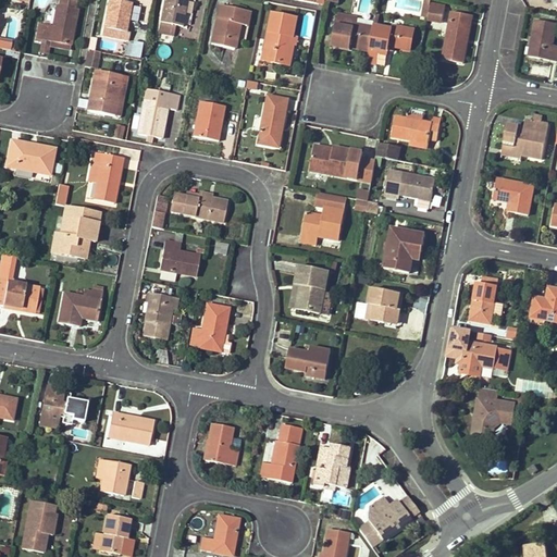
[(50,42),(69,46),(70,46),(77,10),(75,9),(76,0),(61,0),(60,7),(57,5),(52,26),(45,25),(42,40),(50,42)]
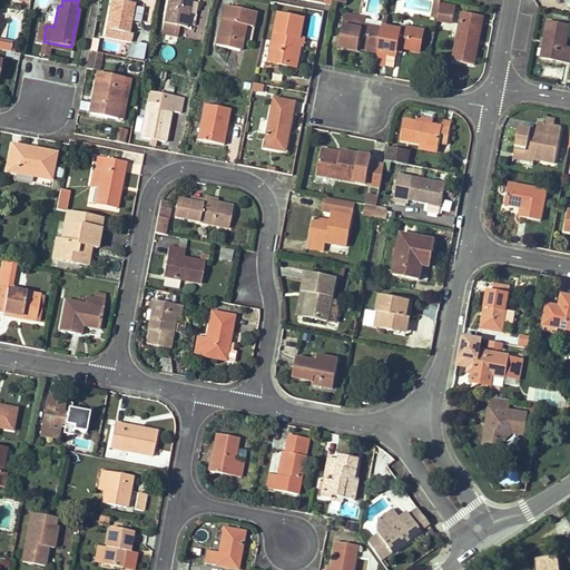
[(127,2),(118,1),(115,0),(110,0),(104,38),(120,41),(121,32),(129,33),(135,5),(127,2)]
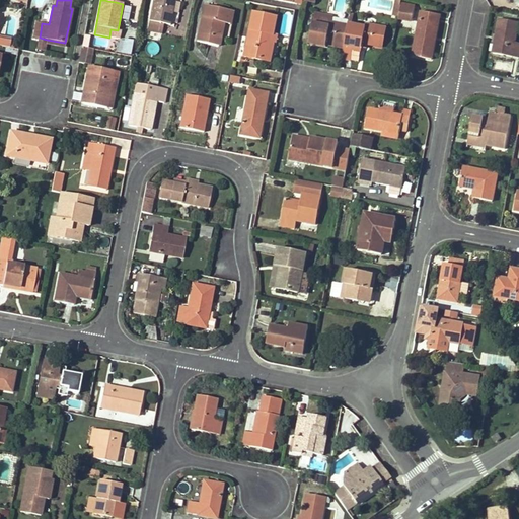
[(152,0),(147,29),(162,32),(163,24),(169,25),(171,15),(172,12),(174,0),(152,0)]
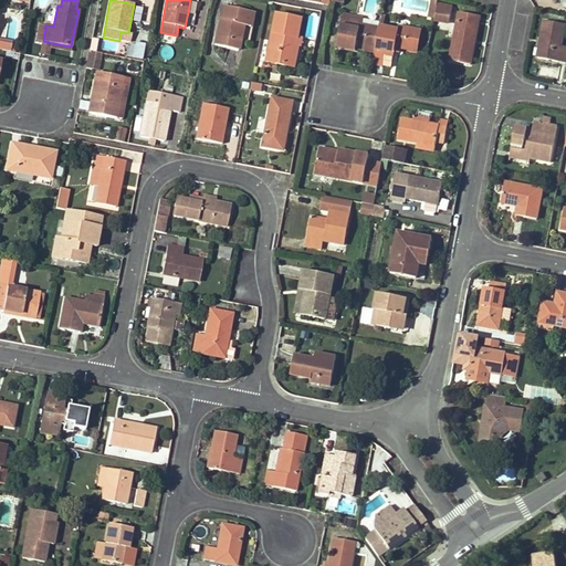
[(438,0),(429,0),(427,17),(435,19),(437,8),(438,3),(438,0)]
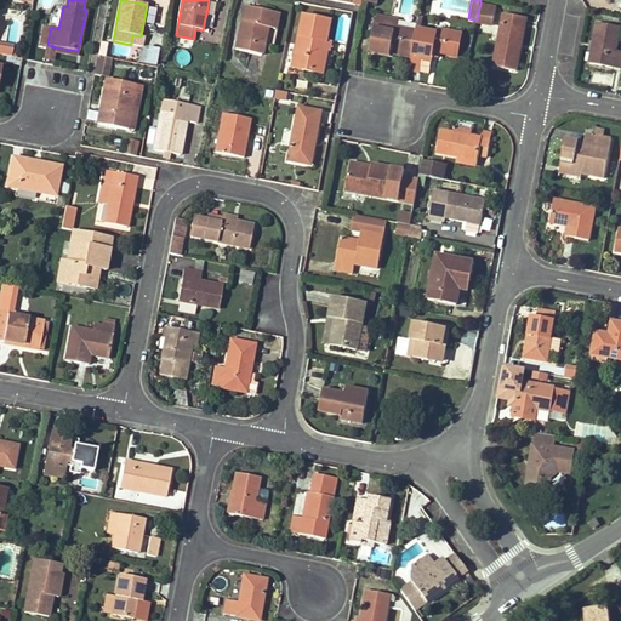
[(261,55),(263,46),(266,27),(271,28),(275,28),(278,15),(243,7),(235,51),(261,55)]
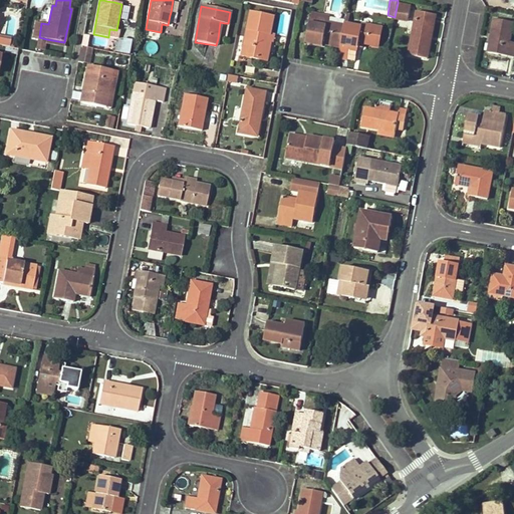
[(395,17),(395,18),(408,20),(410,10),(397,7),(395,17)]
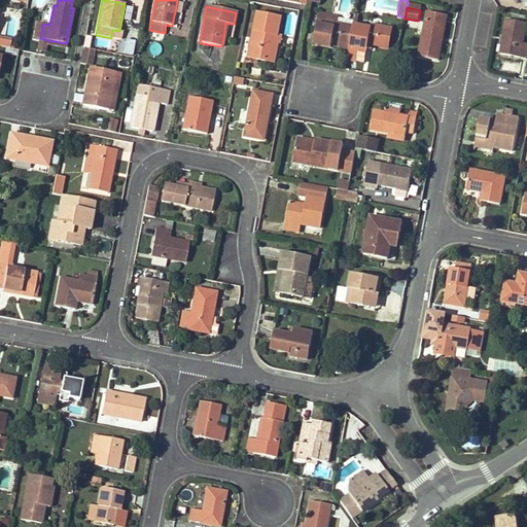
[(447,15),(427,11),(418,57),(437,60),(442,40),(441,39),(444,23),(445,23),(447,15)]
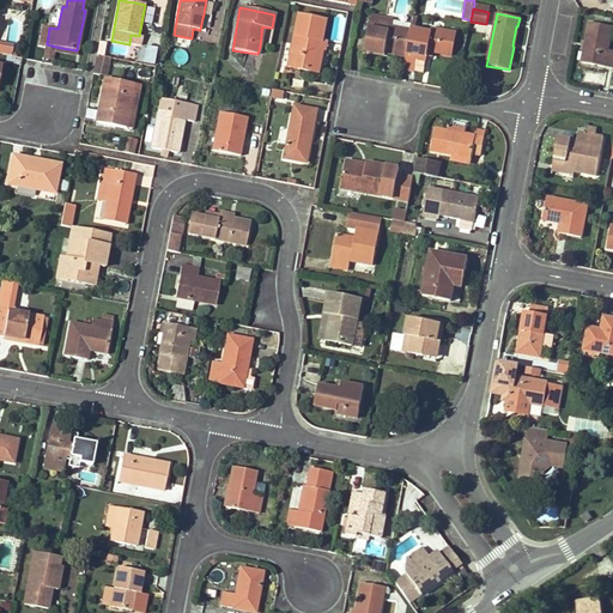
[(406,53),(411,31),(393,26),(394,19),(371,14),(364,52),(384,56),(386,53),(386,49),(406,53)]
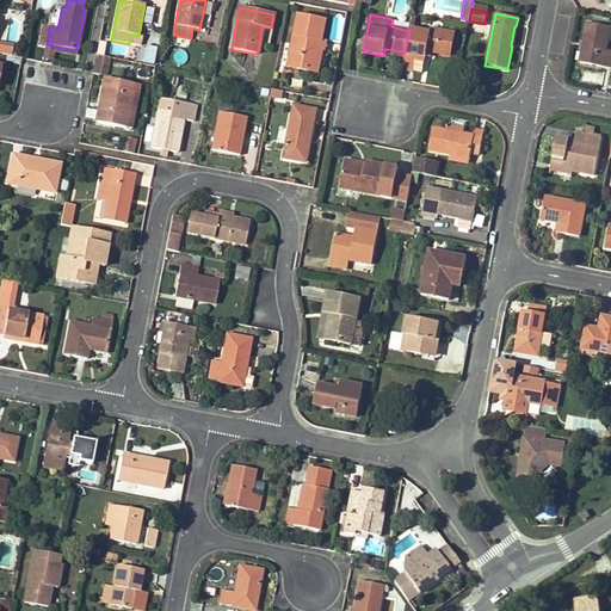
[(316,39),(322,41),(326,22),(298,16),(288,67),(313,72),(318,49),(315,48),(316,39)]
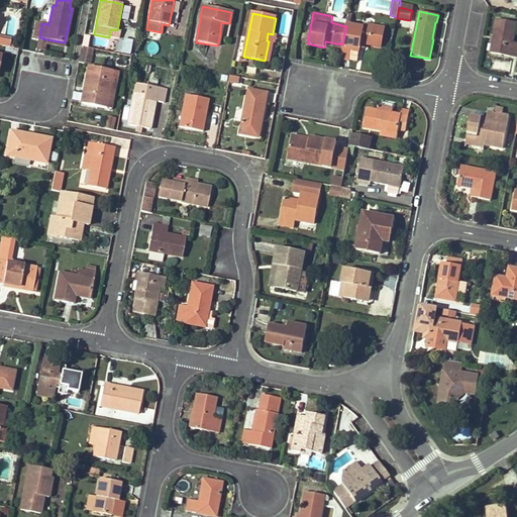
[(516,23),(497,19),(491,54),(516,58),(516,42),(512,42),(516,23)]
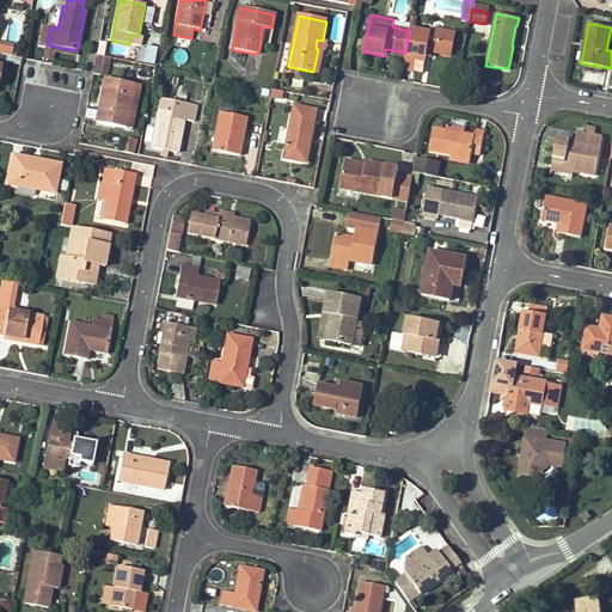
[(38,43),(47,44),(49,28),(42,25),(38,43)]
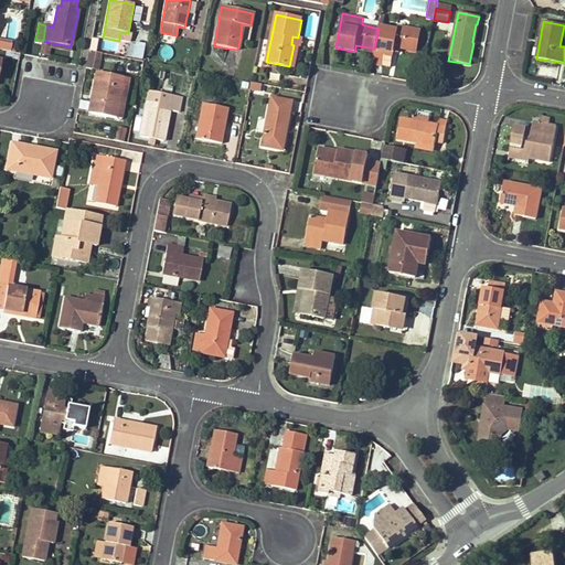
[(398,30),(379,27),(379,29),(374,49),(374,53),(371,64),(381,66),(383,54),(384,50),(394,52),(394,46),(413,50),(417,30),(398,27),(398,30)]
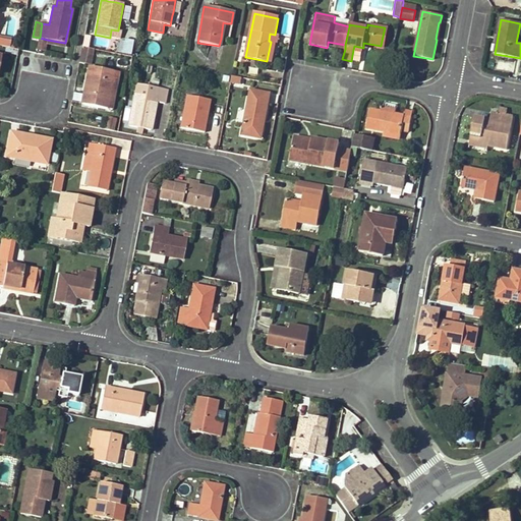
[(279,36),(275,35),(270,34),(269,41),(271,42),(267,61),(272,62),(275,43),(277,43),(279,36)]
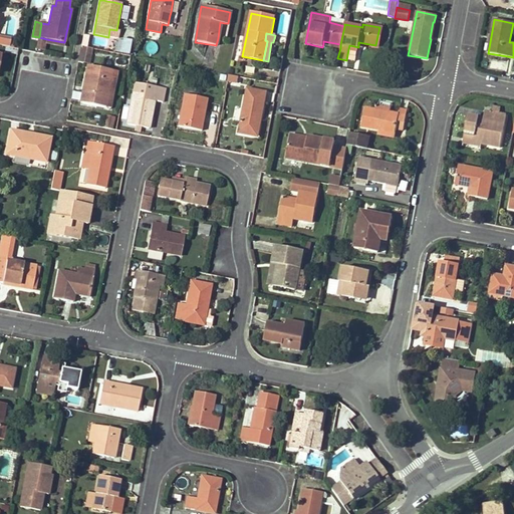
[(130,53),(133,39),(117,37),(114,50),(130,53)]
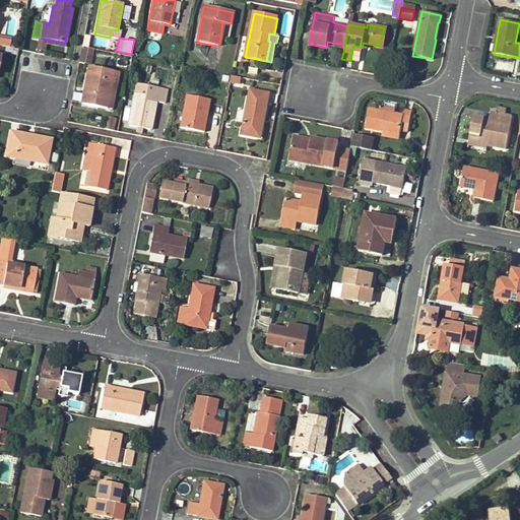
[(0,46),(9,48),(11,42),(0,39),(0,46)]
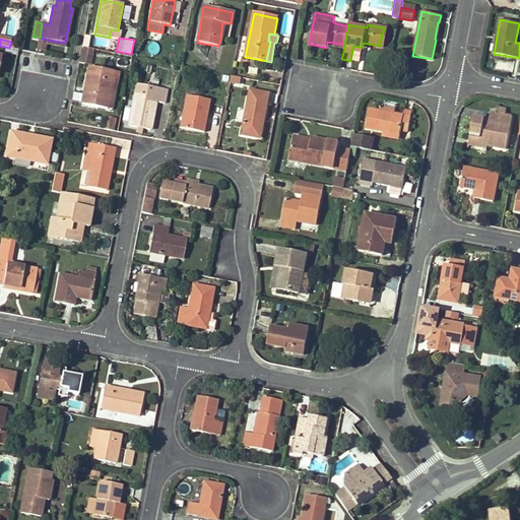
[(89,65),(92,50),(82,47),(79,63),(89,65)]
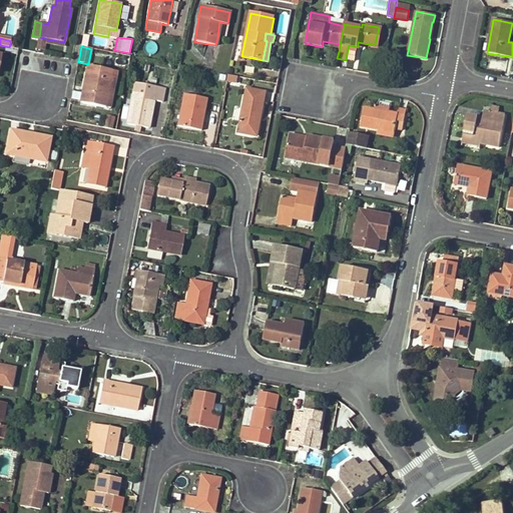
[(80,102),(105,107),(107,94),(112,70),(88,65),(80,102)]
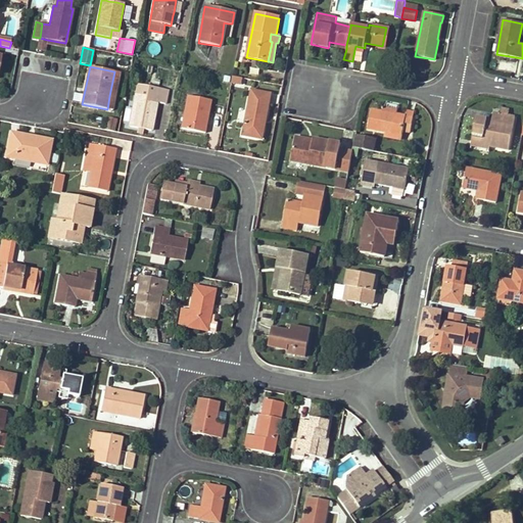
[(232,84),(241,83),(241,76),(231,76),(232,84)]
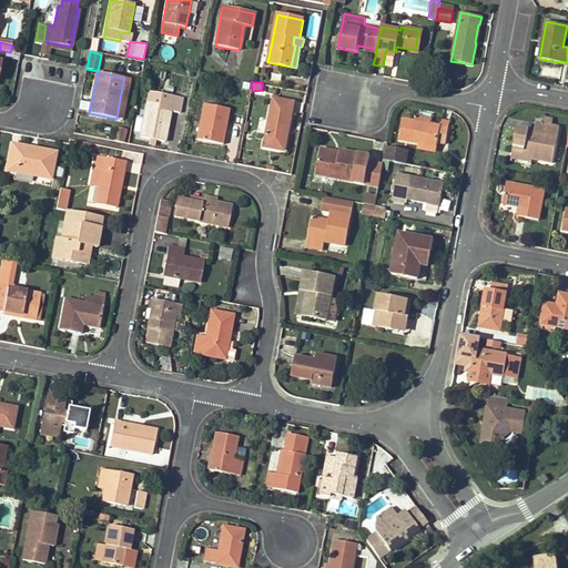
[(149,92),(140,138),(164,142),(170,111),(179,113),(182,98),(149,92)]
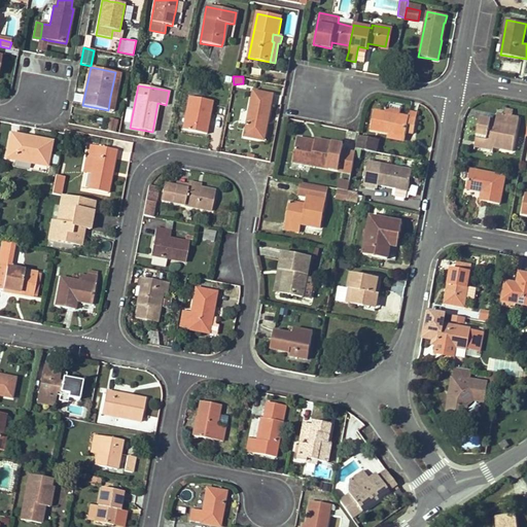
[(256,100),(251,99),(244,137),(261,140),(265,121),(268,121),(273,95),(258,92),(256,100)]
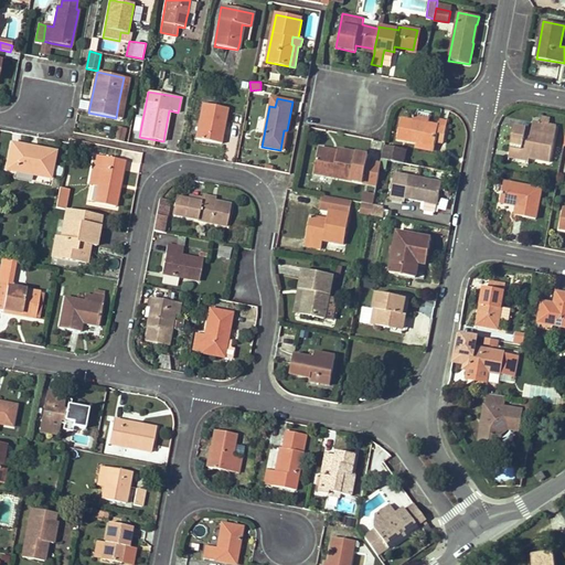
[(118,104),(116,118),(121,119),(125,106),(118,104)]
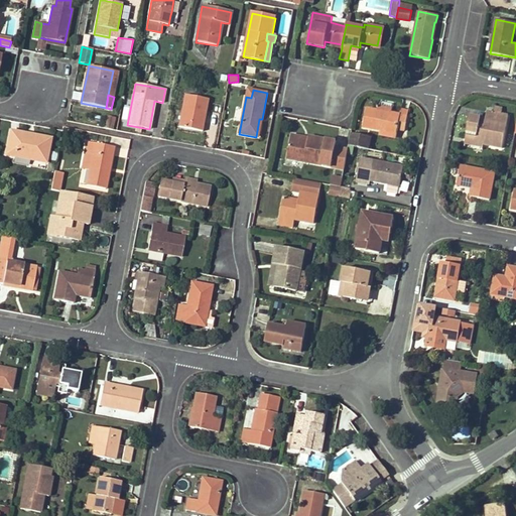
[(208,99),(184,95),(178,127),(202,132),(204,122),(202,122),(204,111),(206,111),(208,99)]
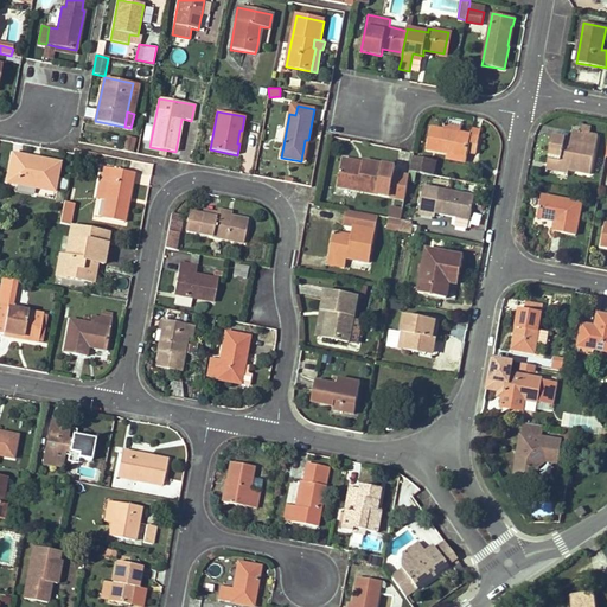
[(146,123),(144,140),(149,141),(153,125),(146,123)]
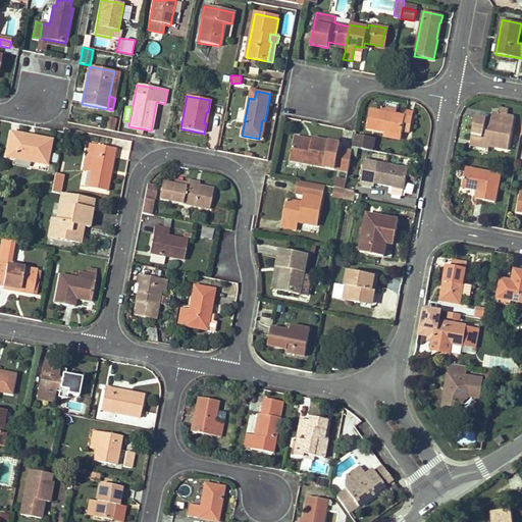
[(409,133),(412,117),(403,116),(396,114),(379,111),(370,109),(366,128),(383,132),(401,135),(402,131),(409,133)]
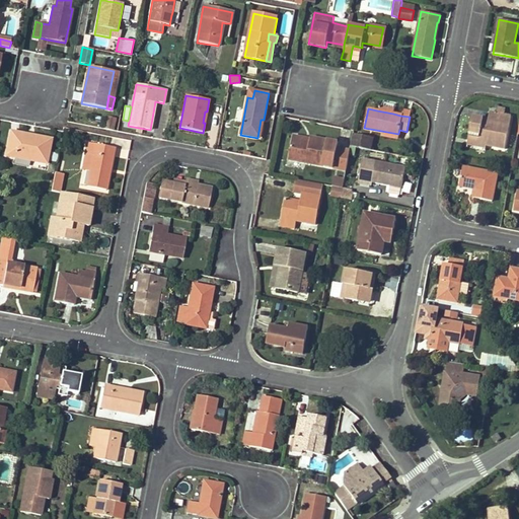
[(400,116),(410,117),(411,109),(402,108),(400,116)]
